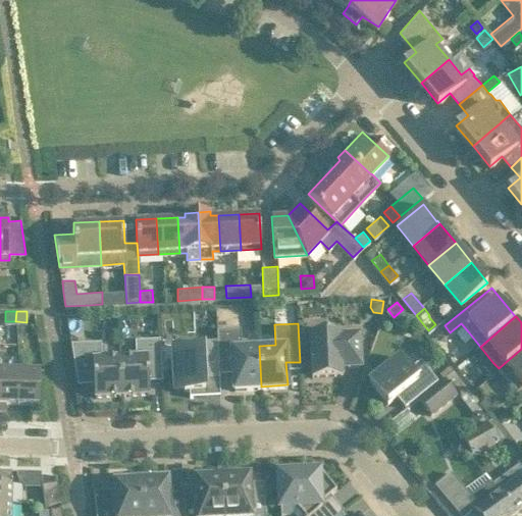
[(235,388),(261,387),(259,346),(242,347),(241,326),(216,327),(217,339),(218,366),(232,365),(235,388)]
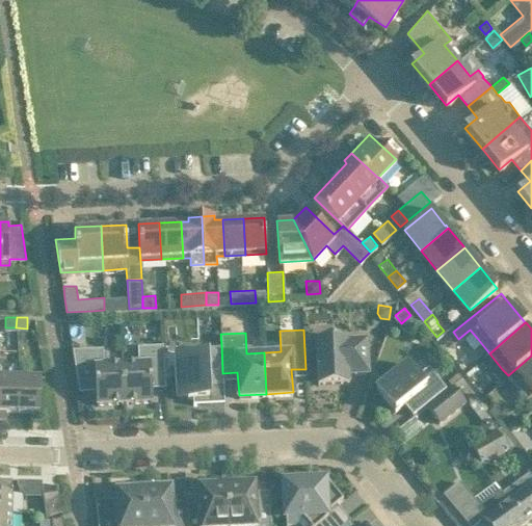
[(347,334),(316,336),(318,382),(349,379),(349,368),(354,368),(355,370),(369,369),(367,336),(347,337),(347,334)]
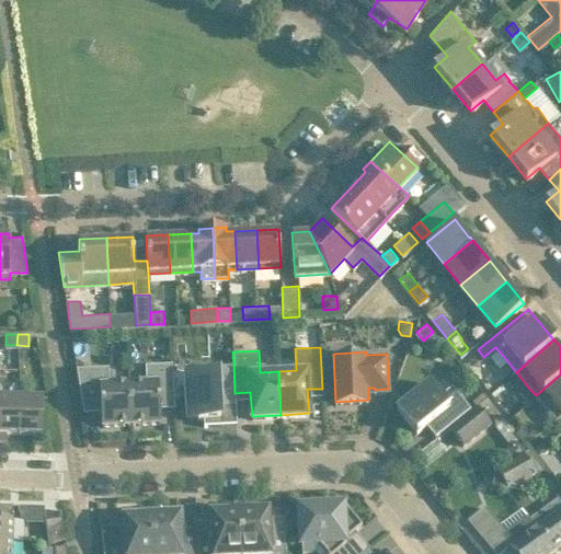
[(146,380),(129,380),(132,422),(160,420),(160,406),(174,405),(172,361),(145,362),(146,380)]
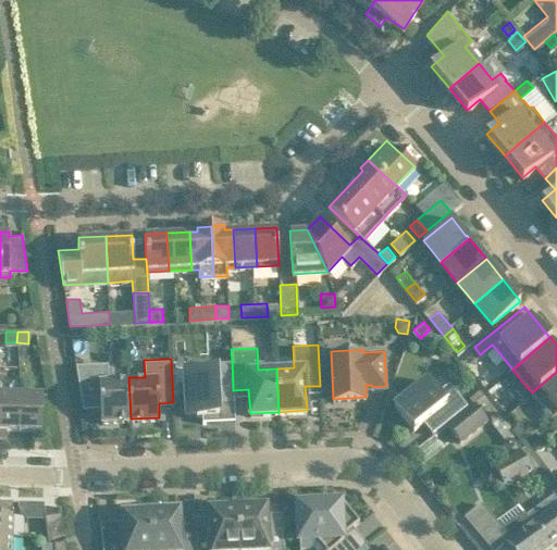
[(234,396),(233,390),(232,361),(205,362),(206,371),(185,372),(187,414),(202,413),(203,420),(221,419),(220,411),(219,411),(218,401),(234,400),(234,396)]
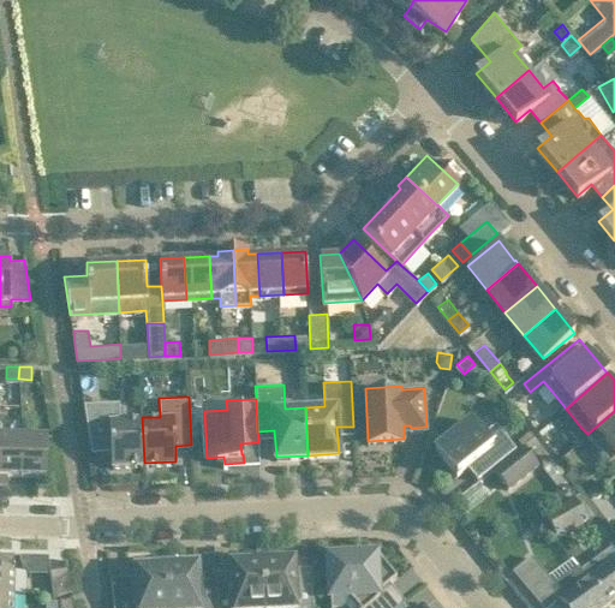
[(119,400),(84,403),(91,451),(111,449),(112,465),(144,463),(142,417),(120,418),(119,400)]
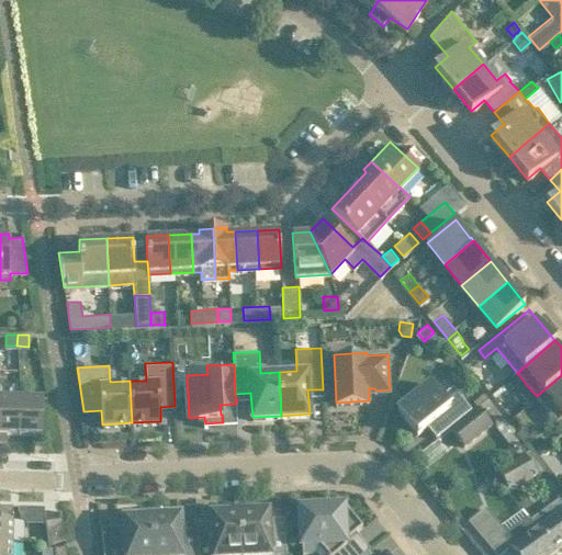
[(561,375),(537,396),(557,421),(561,417),(561,375)]
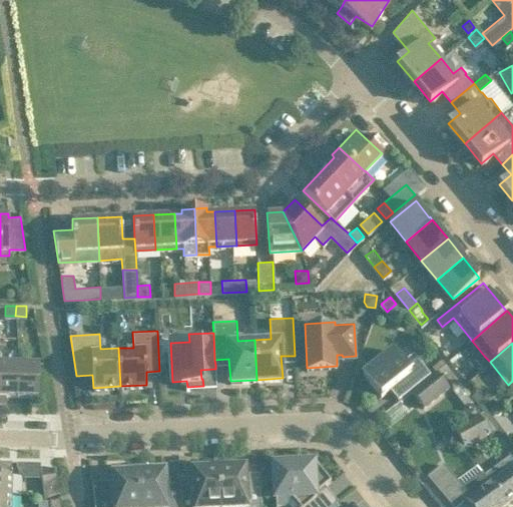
[(403,360),(393,348),(363,372),(381,394),(390,387),(398,398),(430,372),(413,351),(403,360)]
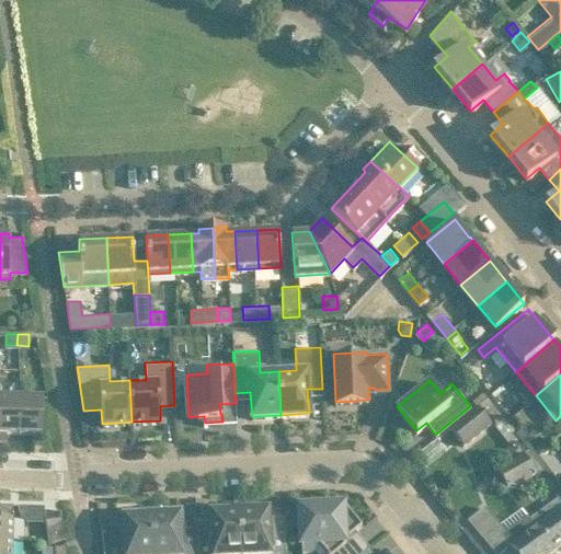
[(21,430),(22,391),(0,390),(0,437),(7,438),(7,430),(21,430)]
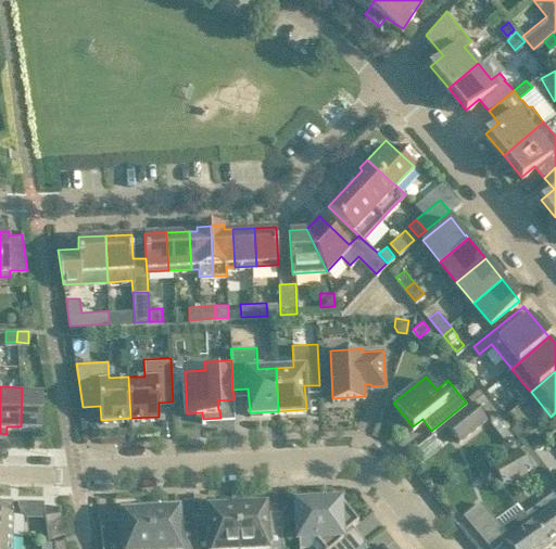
[(41,435),(42,388),(22,387),(21,426),(33,426),(33,435),(41,435)]
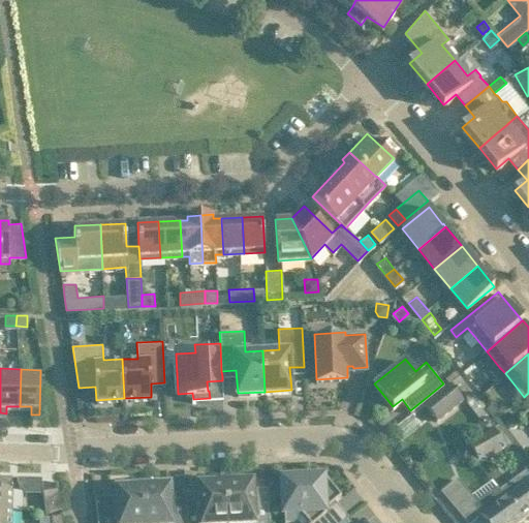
[(459,373),(453,378),(466,396),(466,400),(477,414),(486,407),(476,396),(459,373)]
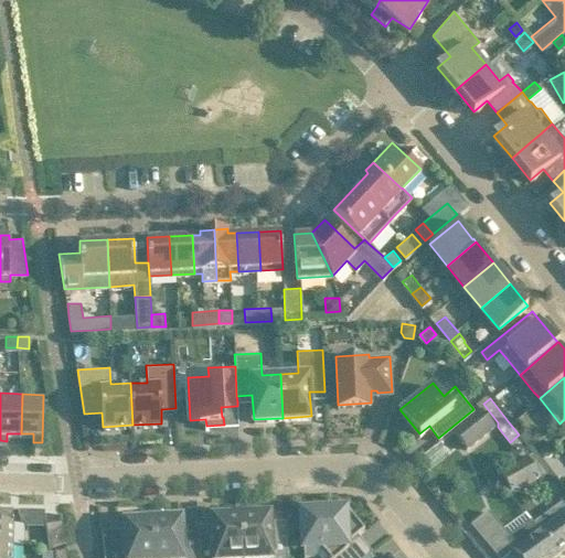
[(467,447),(494,425),(480,407),(452,429),(467,447)]
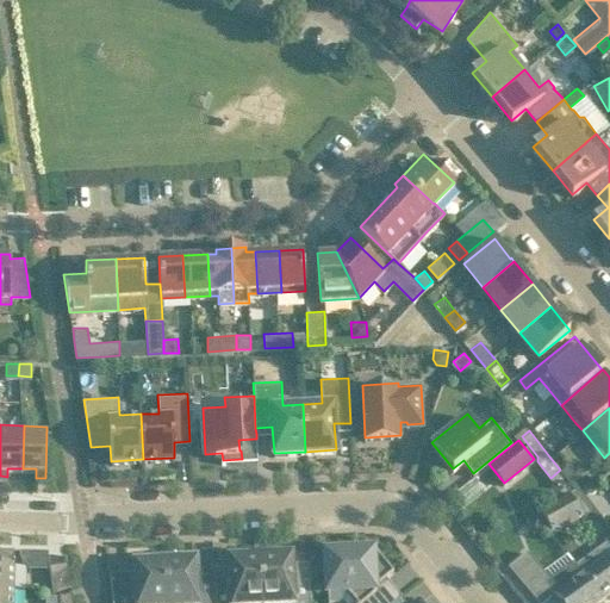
[(561,470),(560,470),(568,480),(577,474),(568,464),(566,466),(561,470)]
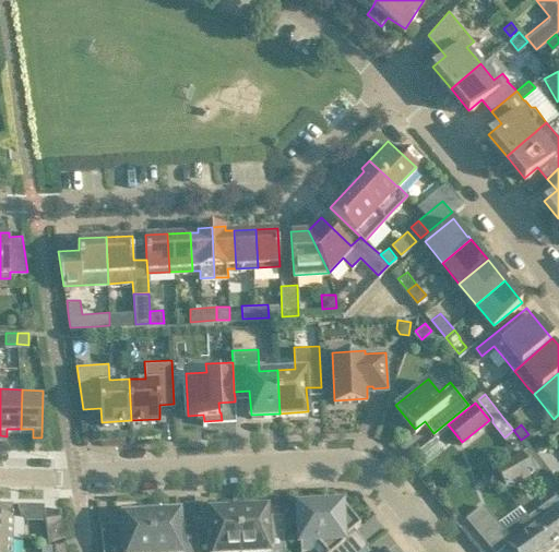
[(535,440),(535,445),(538,448),(543,450),(547,446),(547,441),(544,438),(539,436),(535,440)]
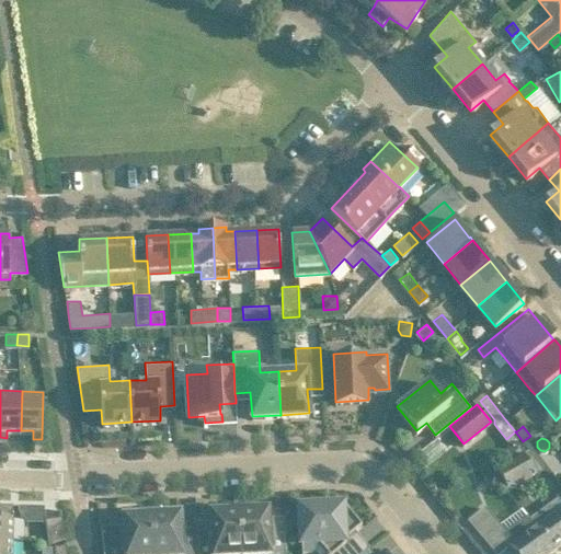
[(518,454),(496,466),(497,469),(508,487),(536,472),(544,468),(528,448),(524,450),(518,453),(518,454)]
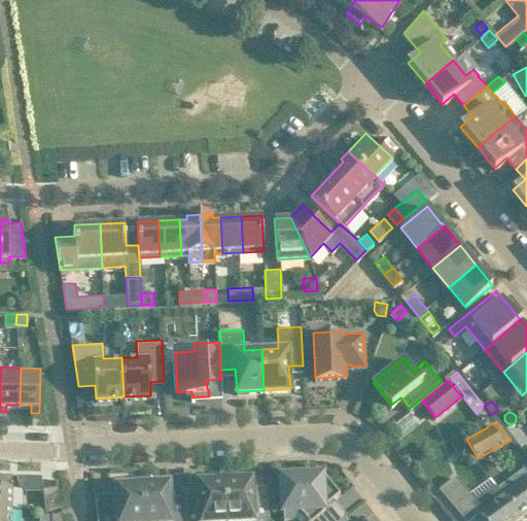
[(526,469),(525,466),(496,486),(520,516),(526,511),(526,469)]
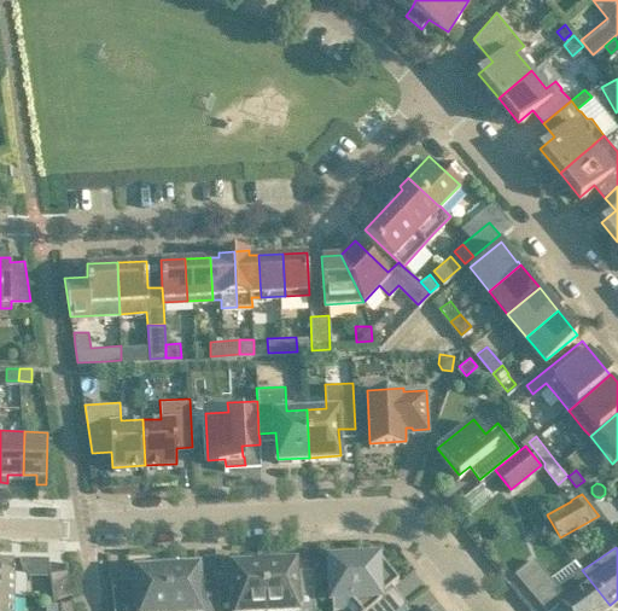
[(0,593),(13,593),(15,569),(15,554),(0,553),(0,593)]
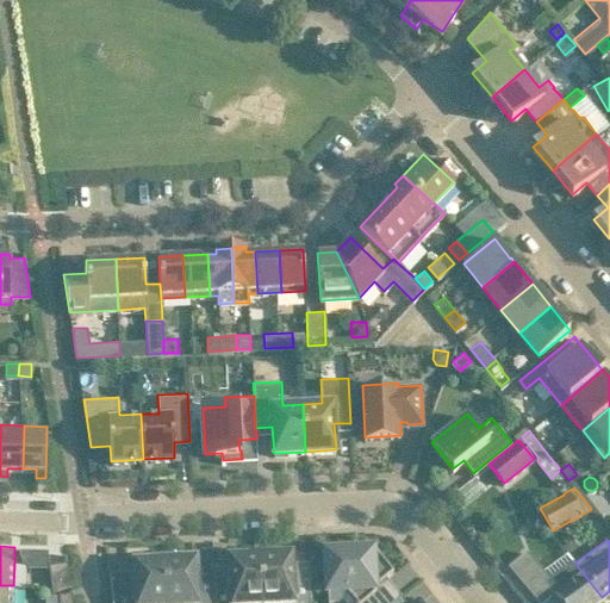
[(279,547),(260,548),(263,602),(281,602),(280,602),(310,602),(309,566),(293,566),(292,552),(281,552),(279,547)]
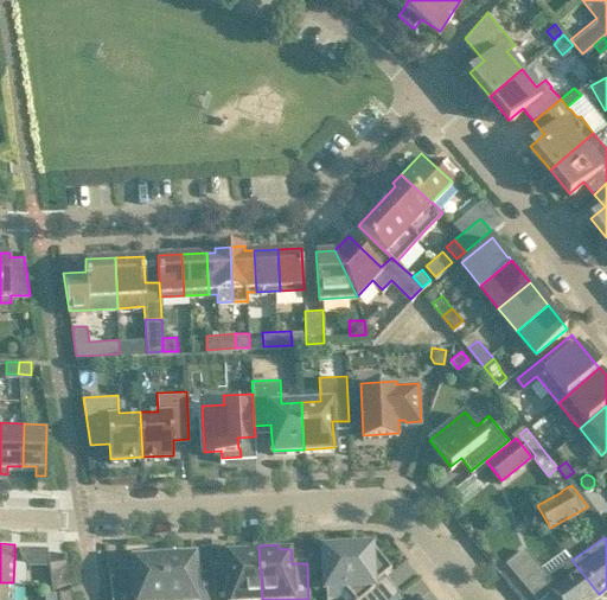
[(342,595),(344,599),(388,599),(393,597),(400,592),(384,572),(391,566),(375,544),(324,547),(327,597),(342,595)]
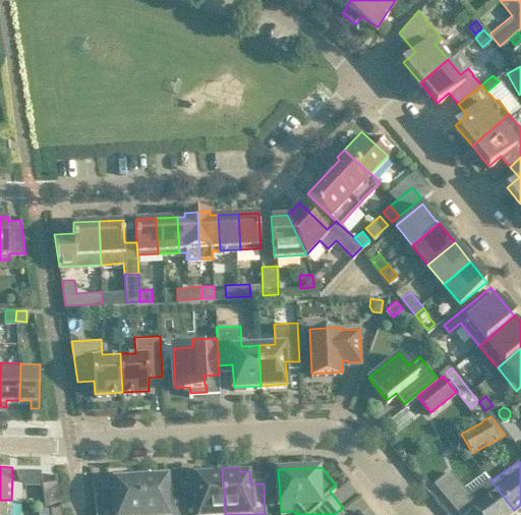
[(195,489),(182,490),(183,514),(219,514),(225,514),(222,468),(206,469),(205,473),(195,474),(195,489)]
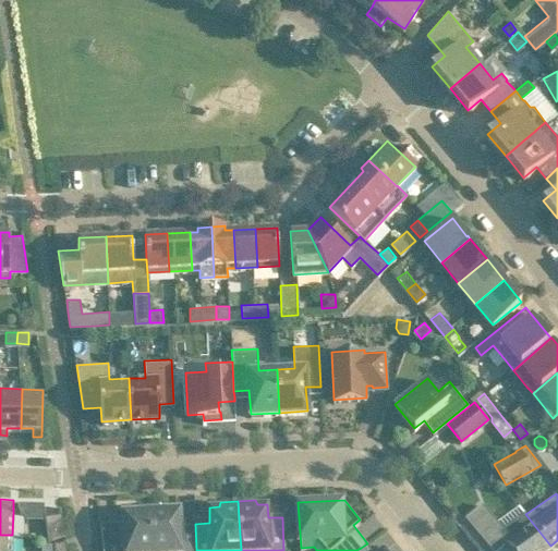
[(543,550),(550,546),(525,514),(523,512),(504,526),(482,501),(464,515),(495,550),(507,539),(514,550),(543,550)]
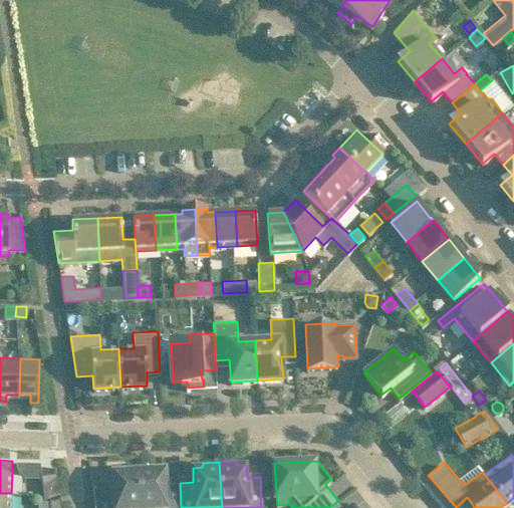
[(181,507),(180,483),(166,483),(165,469),(139,470),(141,507),(181,507)]
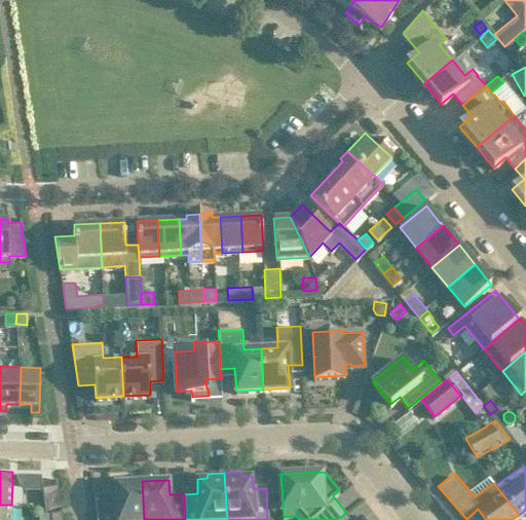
[(95,498),(98,519),(144,519),(142,481),(116,482),(116,497),(95,498)]
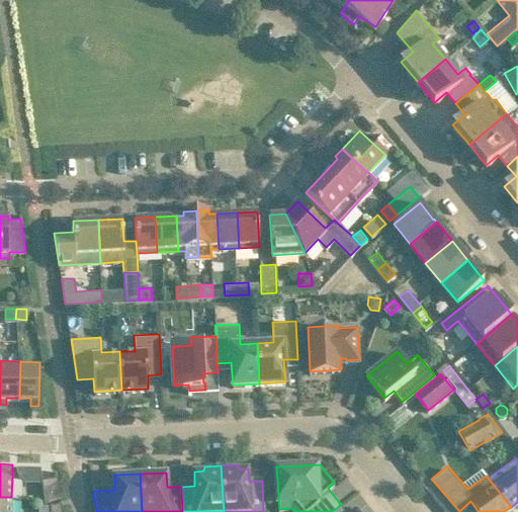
[(49,498),(60,497),(58,476),(41,478),(44,498),(49,498)]
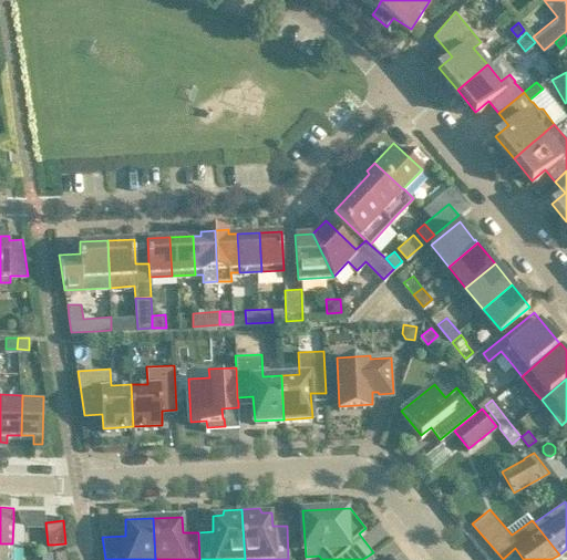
[(0,559),(11,559),(12,543),(0,543),(0,559)]
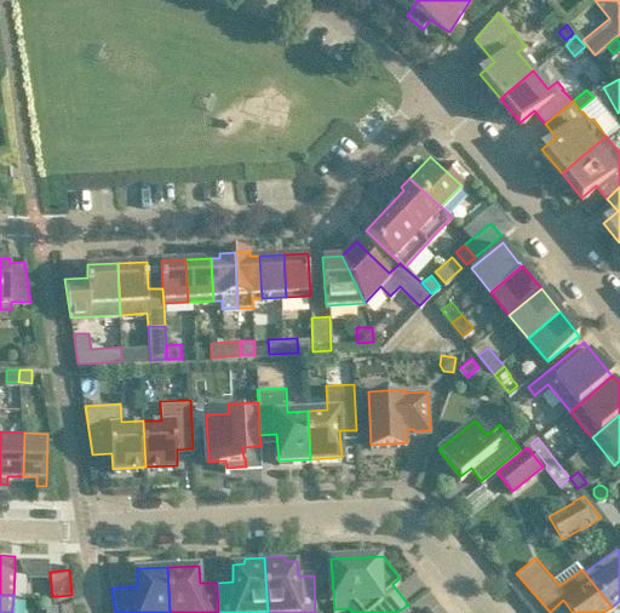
[(61,612),(74,612),(73,601),(61,602),(61,612)]
